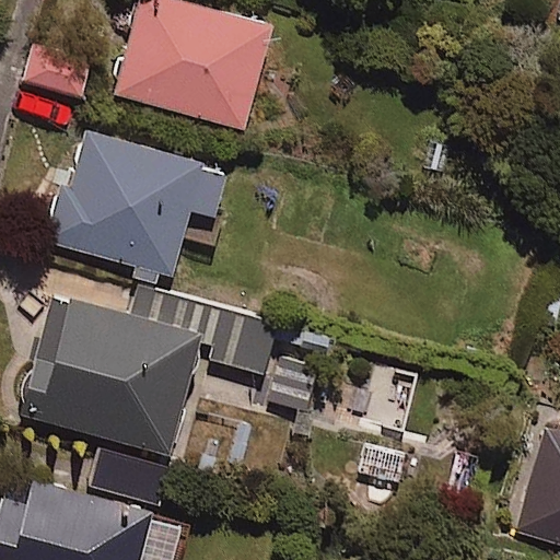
[(272,31),(167,0),(138,0),(112,94),(243,132),(272,31)]
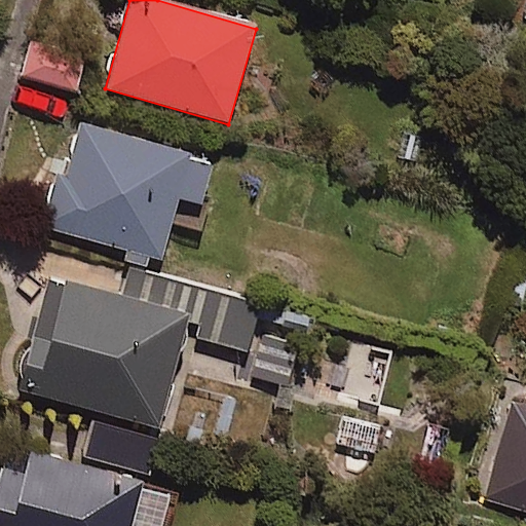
[(84,63),(31,44),(21,74),(75,91),(84,63)]
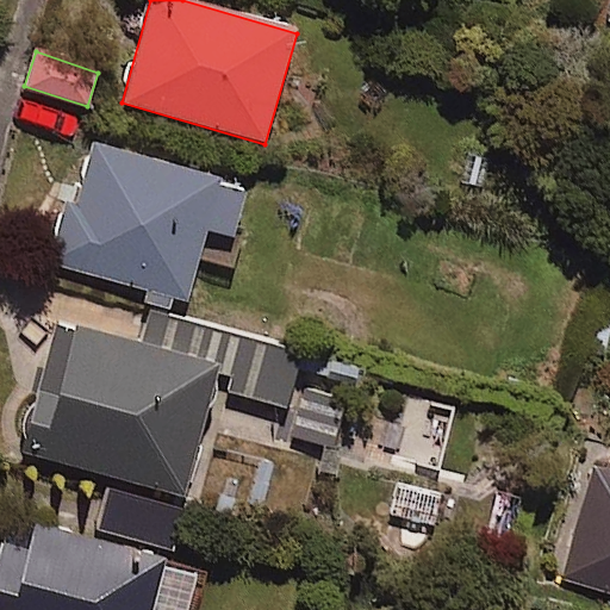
[(250,194),(88,144),(51,263),(186,304),(207,234),(235,242),(250,194)]
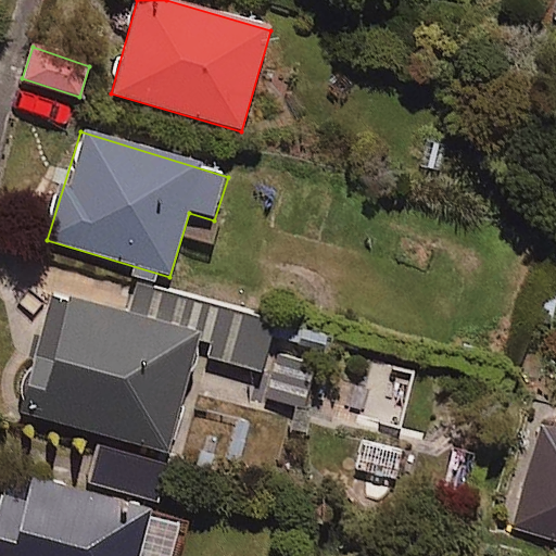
[(268,346),(275,325),(137,285),(128,317),(52,295),(27,379),(17,377),(8,411),(167,457),(197,355),(261,374),(268,346)]
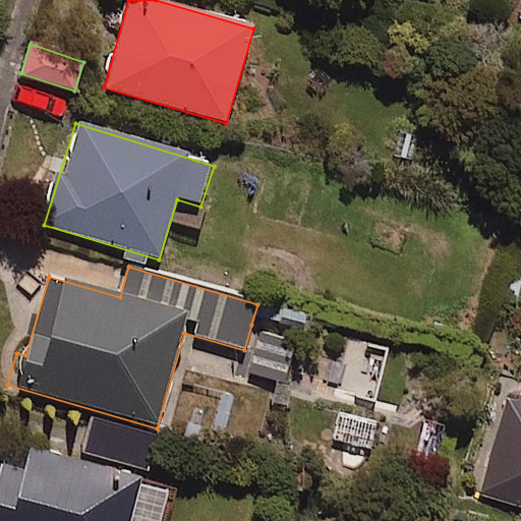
[(244,350),(238,370),(285,384),(299,339),(251,325),(244,350)]
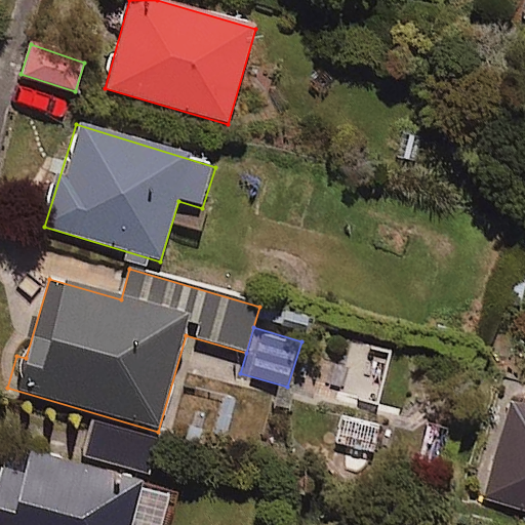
[(524,407),(506,402),(477,496),(524,511),(524,407)]
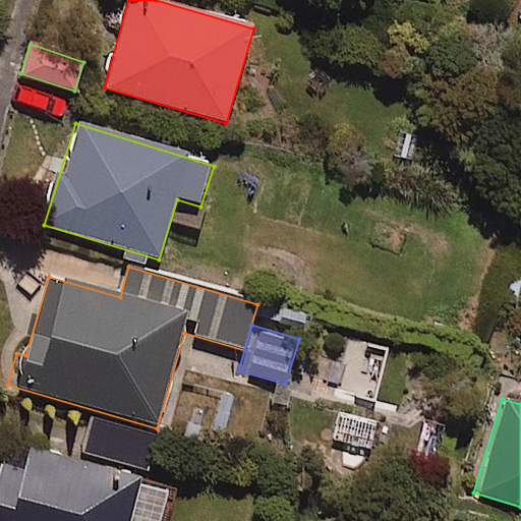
[(161,520),(170,493),(12,443),(0,480),(0,520),(161,520)]
